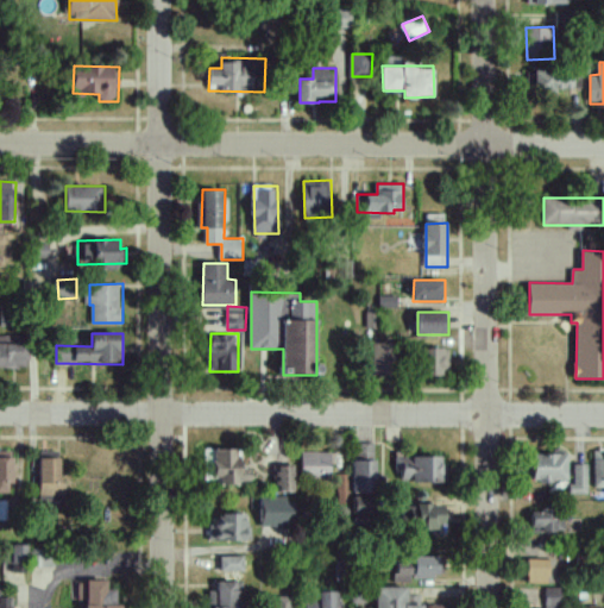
[(0,334),(0,367),(29,368),(29,336),(0,334)]
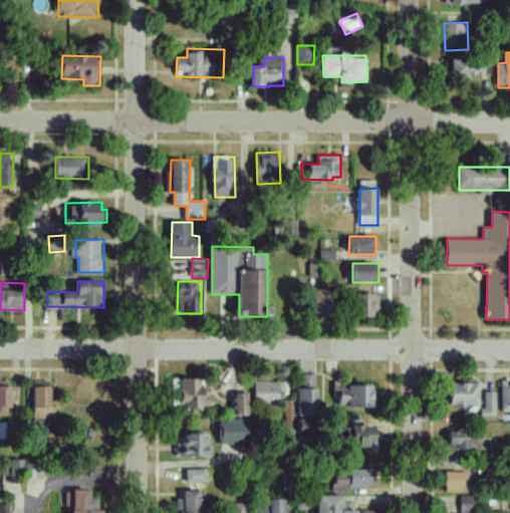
[(332,313),(333,290),(315,289),(314,313),(332,313)]
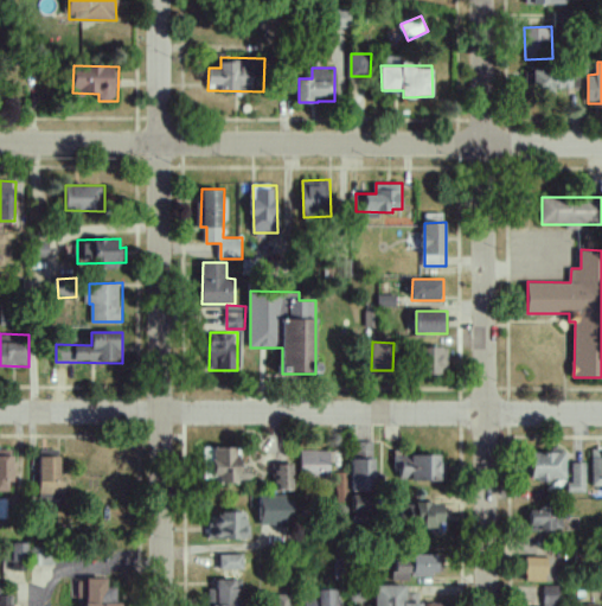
[(449,349),(420,348),(418,374),(449,375),(449,349)]
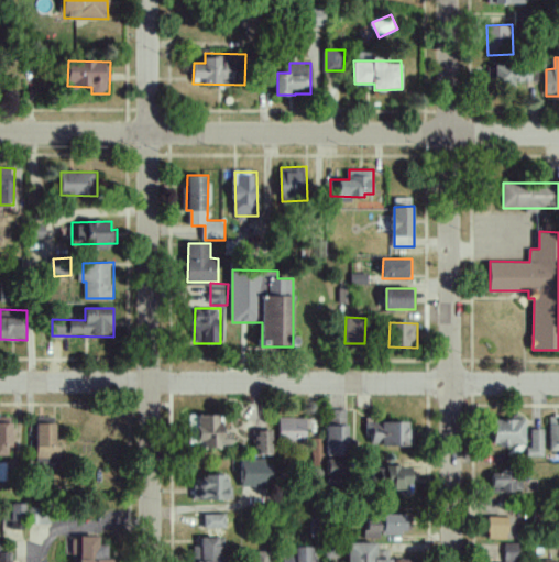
[(329,456),(329,476),(344,476),(346,455),(350,455),(350,409),(330,408),(329,456)]
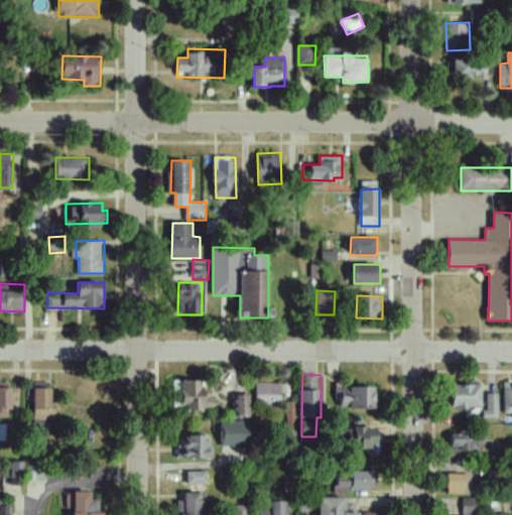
[(186,409),(213,409),(213,397),(204,397),(204,379),(174,380),(174,406),(186,406),(186,409)]
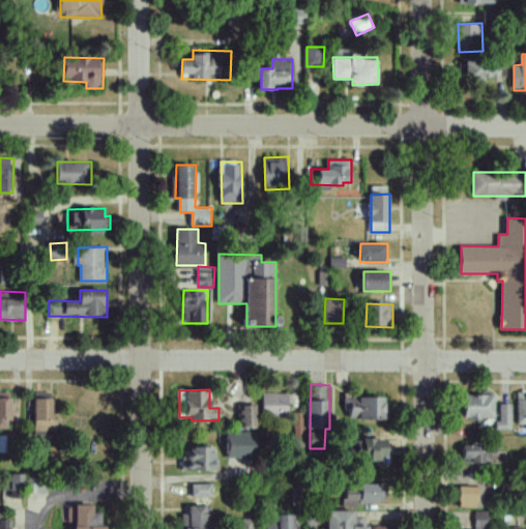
[(0,428),(12,429),(13,392),(0,391),(0,428)]
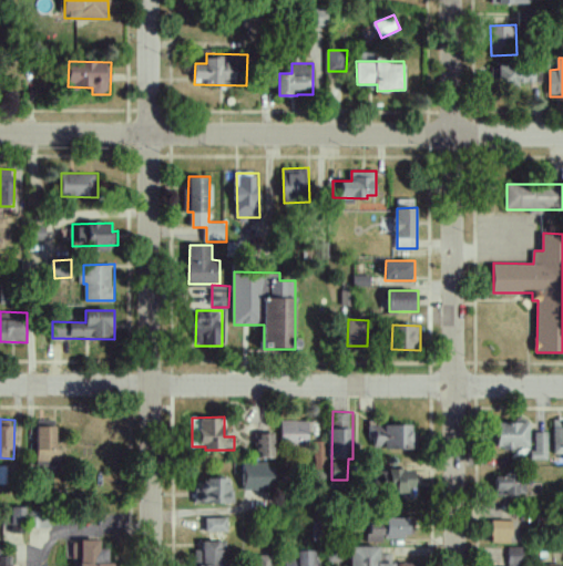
[(38,465),(60,465),(61,421),(40,420),(38,465)]
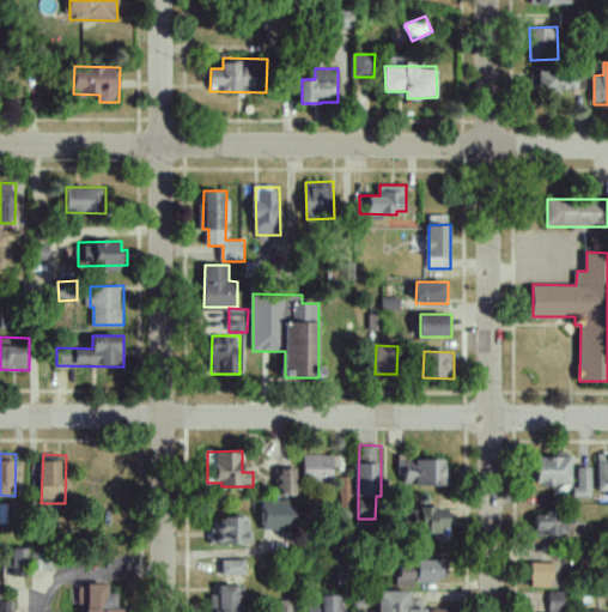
[(572,483),(571,456),(535,458),(536,484),(572,483)]
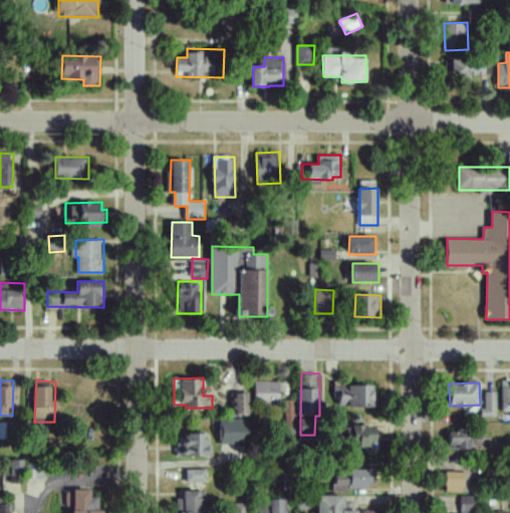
[(374,383),(335,385),(335,392),(340,391),(340,407),(374,406),(374,383)]
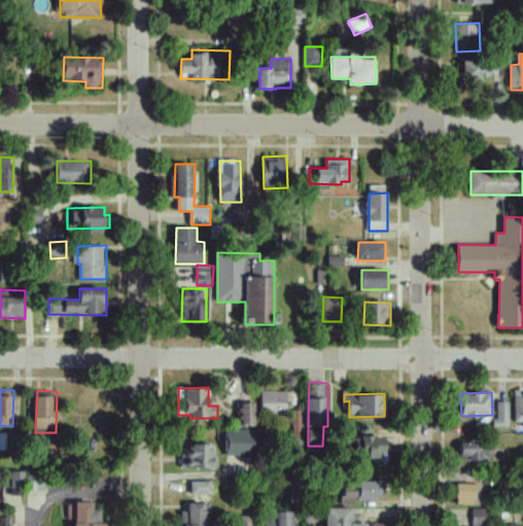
[(511,400),(498,401),(498,419),(494,419),(494,427),(511,427),(511,400)]
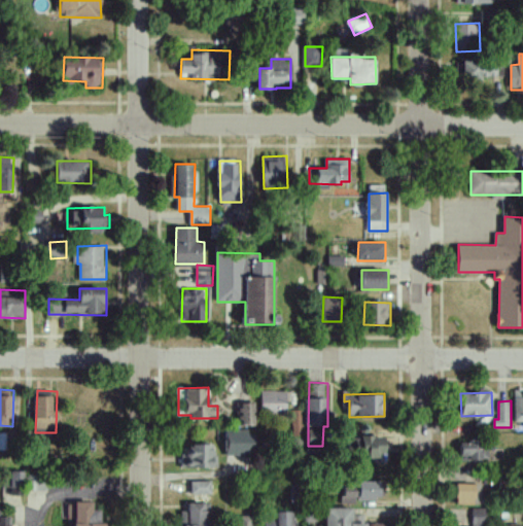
[(257,402),(240,402),(240,425),(257,425),(257,402)]
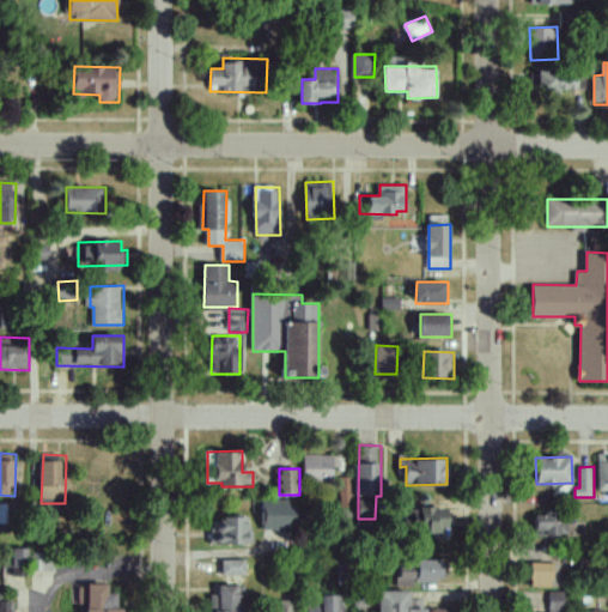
[(354,477),(342,477),(344,510),(354,510),(354,477)]
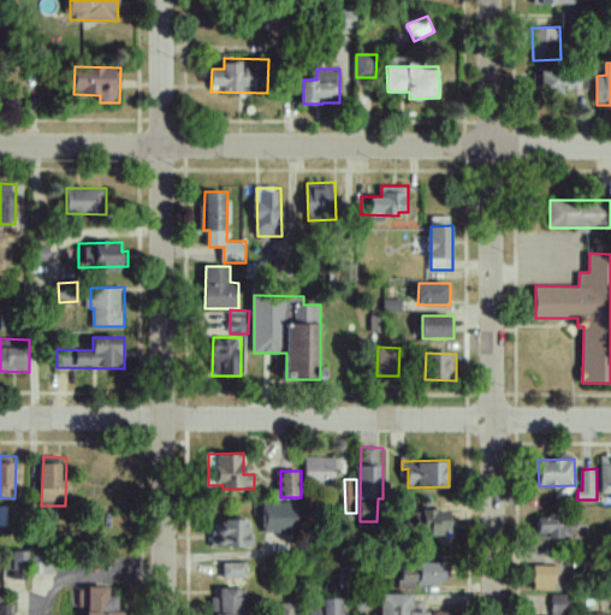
[(267,531),(300,531),(300,502),(267,503),(267,531)]
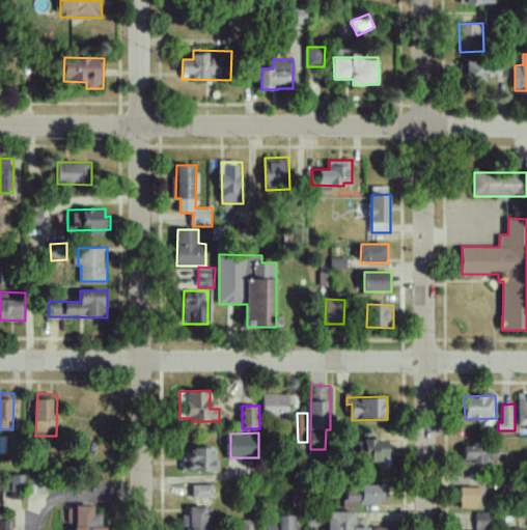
[(0,452),(8,453),(8,436),(0,435),(0,452)]
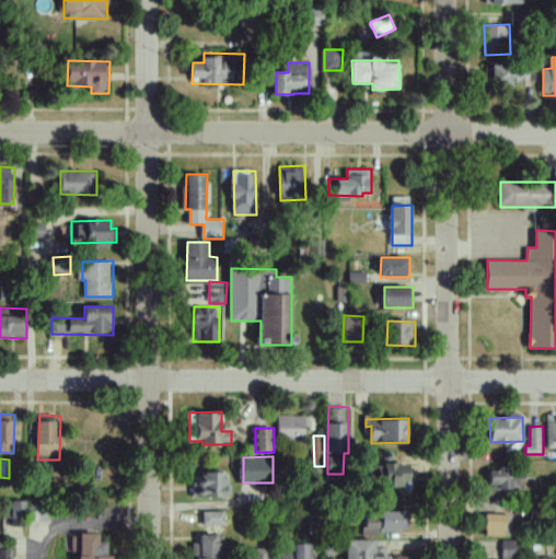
[(409,464),(380,463),(379,476),(384,476),(384,487),(409,488),(409,464)]
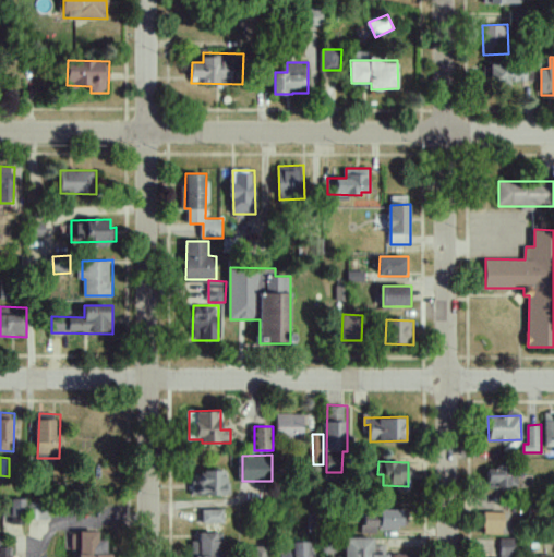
[(489,467),(489,487),(519,486),(518,465),(489,467)]
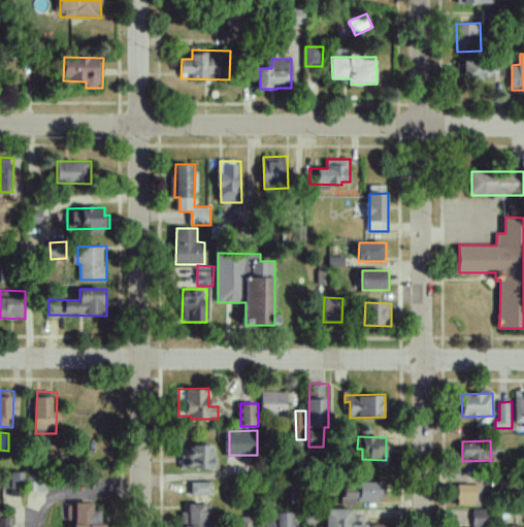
[(218,469),(217,446),(184,447),(184,470),(218,469)]
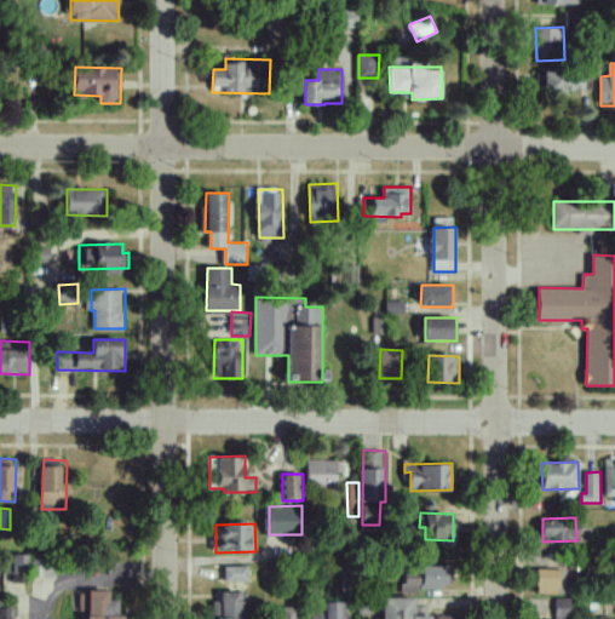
[(29,582),(29,554),(15,552),(13,582),(29,582)]
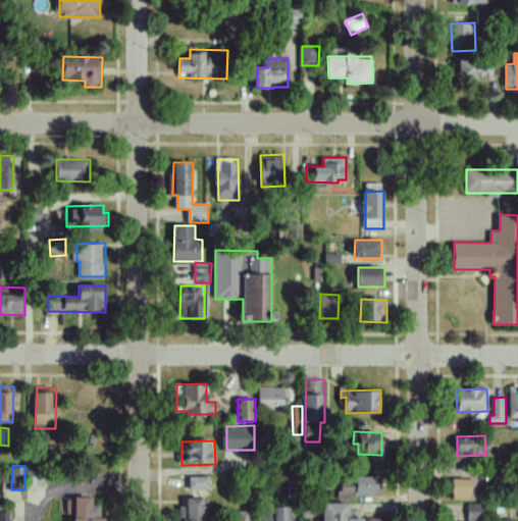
[(50,485),(50,474),(33,473),(33,485),(50,485)]
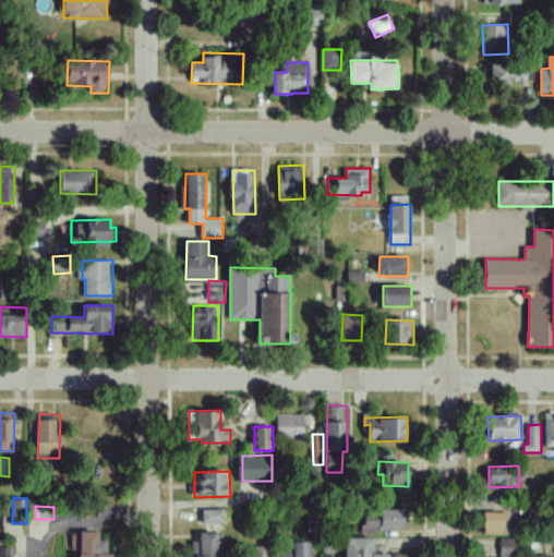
[(226,509),(204,509),(204,522),(225,523),(226,509)]
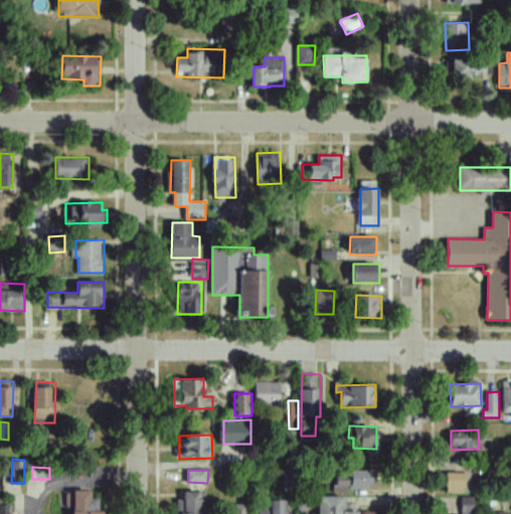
[(377,470),(352,470),(352,479),(336,478),(336,490),(351,491),(351,487),(377,488),(377,470)]
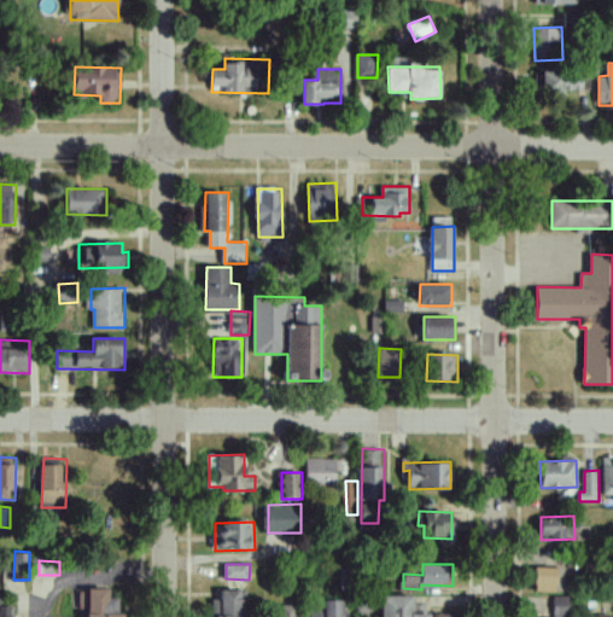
[(249,589),(222,591),(222,598),(215,598),(215,616),(241,616),(243,616),(249,616),(249,589)]
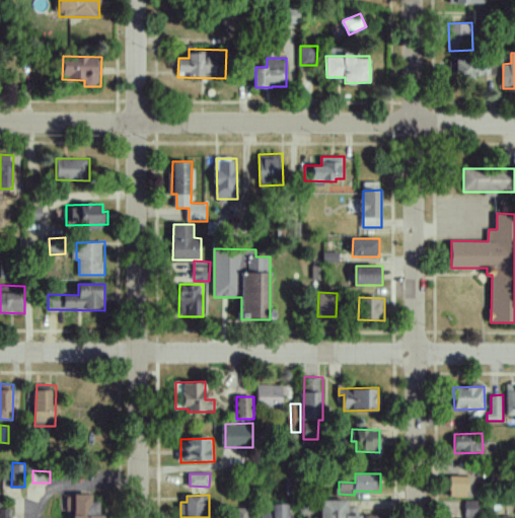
[(0,517),(11,517),(12,508),(3,508),(3,498),(0,498),(0,517)]
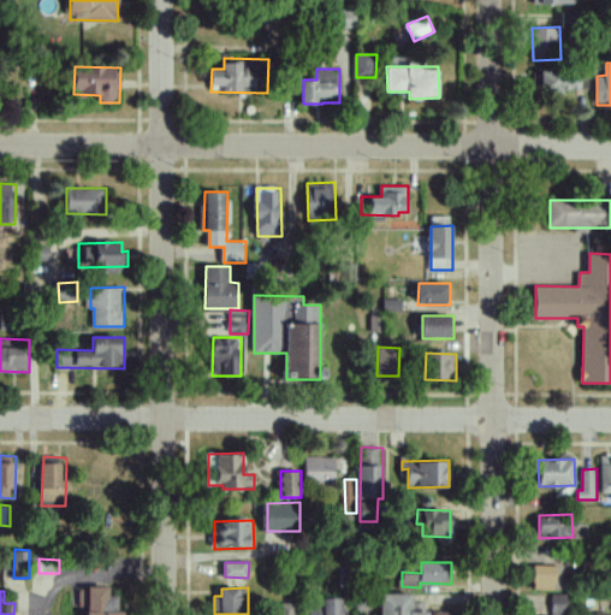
[(428,614),(428,602),(414,602),(414,592),(381,593),(381,614),(428,614)]
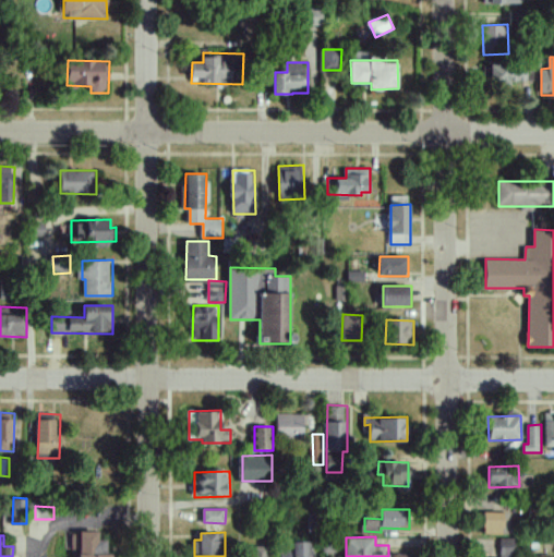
[(502,556),(518,556),(519,537),(503,537),(502,556)]
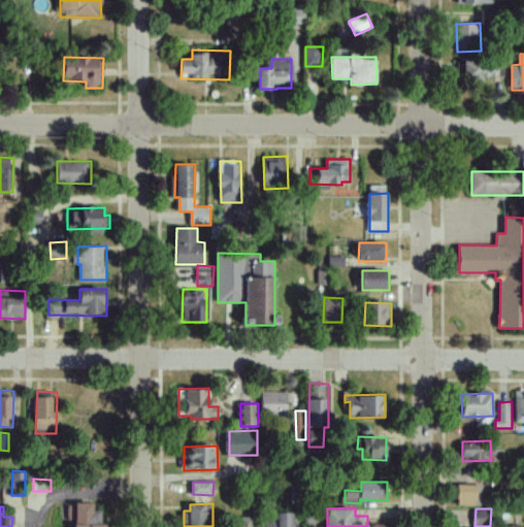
[(296,526),(297,513),(268,513),(267,526),(296,526)]
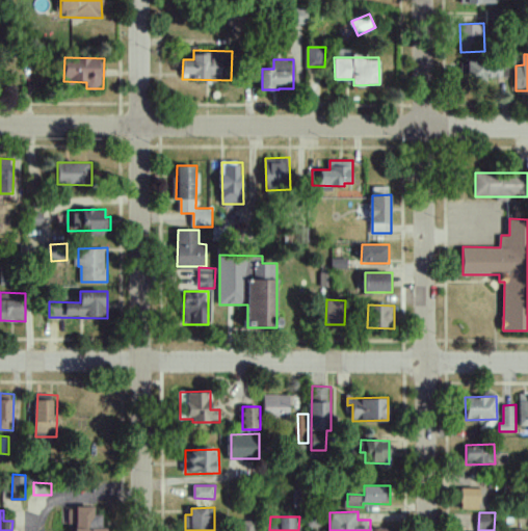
[(260,530),(255,530),(256,521),(240,520),(239,530),(260,530)]
